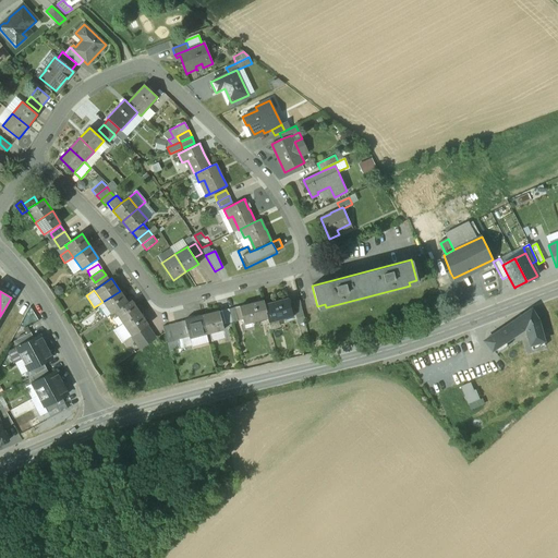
[(120,291),(102,302),(111,314),(114,312),(128,303),(128,302),(120,291)]
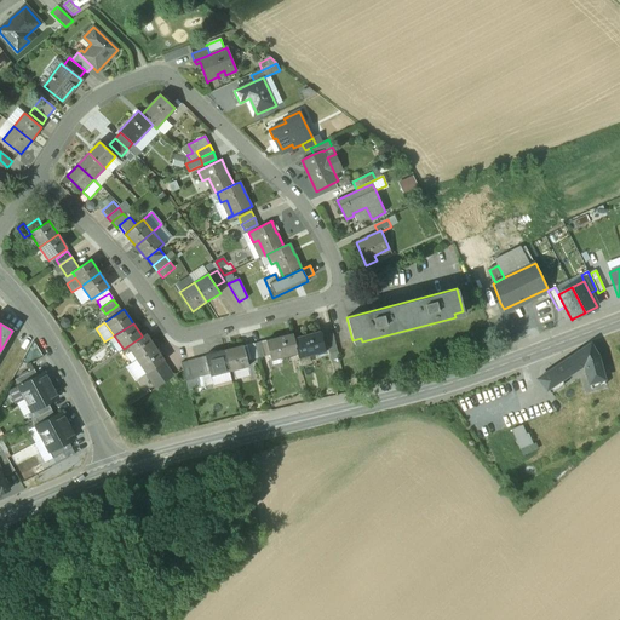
[(293,338),(298,354),(297,354),(298,359),(326,351),(320,332),(293,338)]
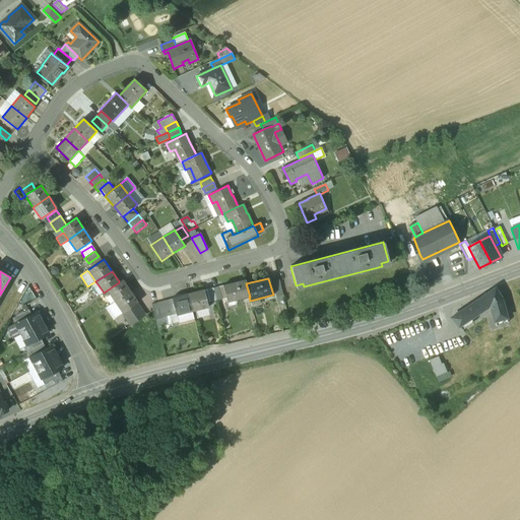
[(119,282),(107,290),(115,302),(130,291),(122,279),(119,281),(119,282)]
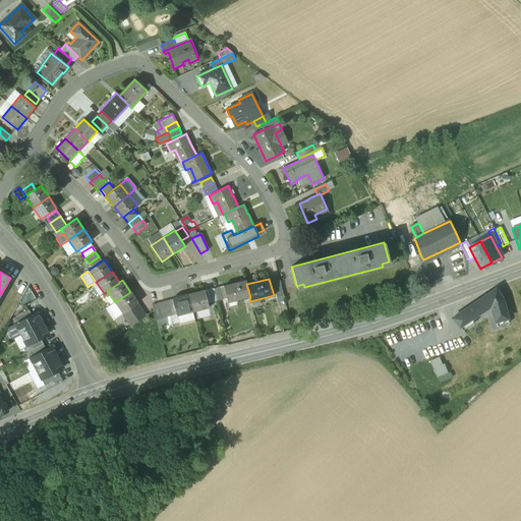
[(245,280),(223,286),(227,303),(249,297),(250,297),(246,284),(245,280)]
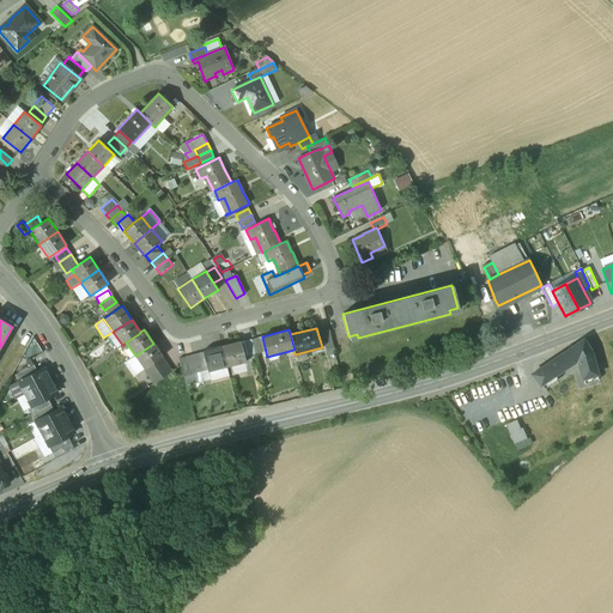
[(331,335),(322,337),(326,350),(334,347),(331,335)]
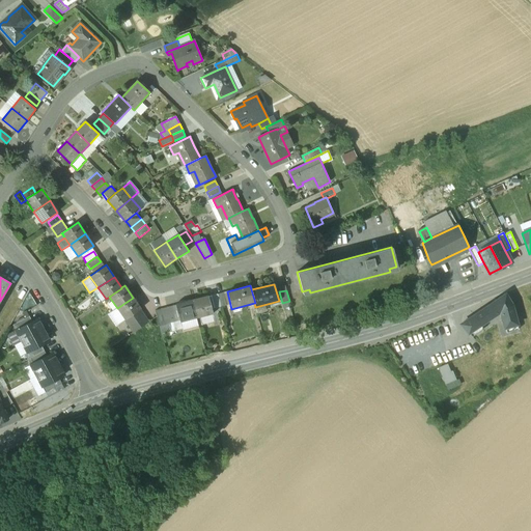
[(223,292),(217,295),(220,307),(226,305),(223,292)]
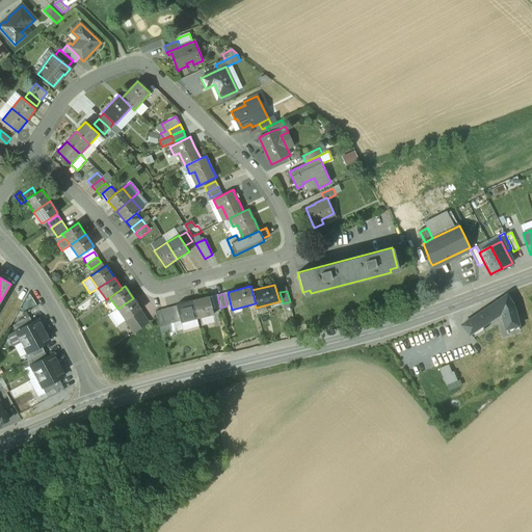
[(217,295),(211,296),(214,309),(220,308),(217,295)]
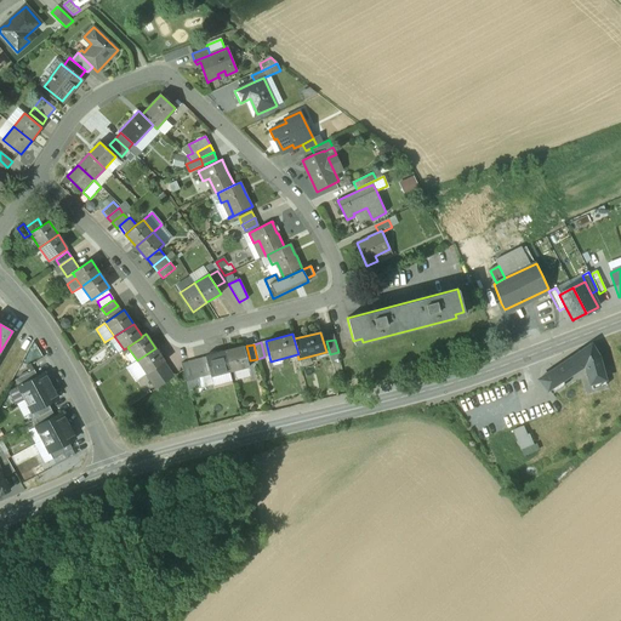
[(243,346),(224,351),(229,371),(249,366),(243,346)]
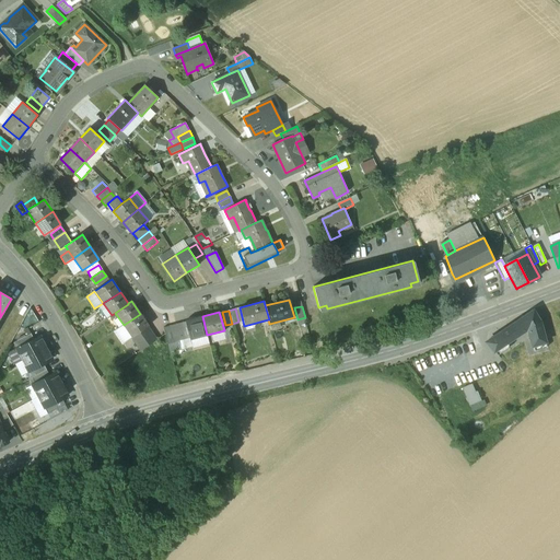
[(533,312),(501,333),(508,343),(526,330),(529,337),(543,333),(539,322),(533,312)]
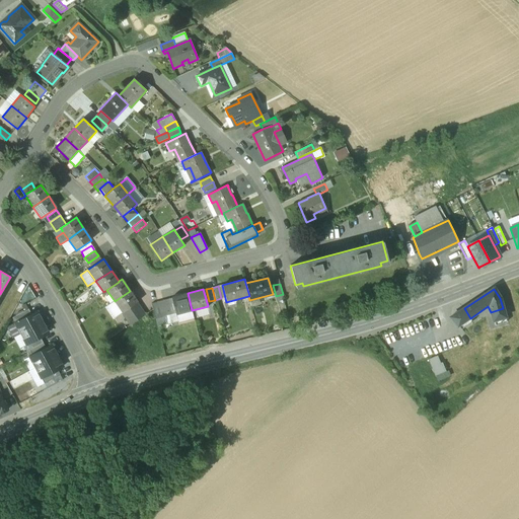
[(130,291),(115,301),(122,312),(137,303),(138,302),(130,291)]
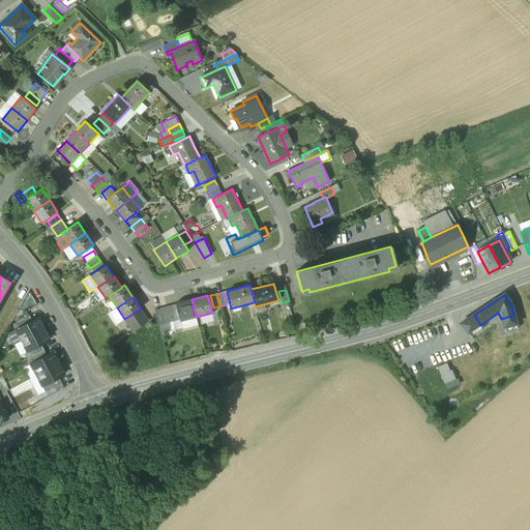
[(192,299),(175,303),(180,322),(196,317),(192,299)]
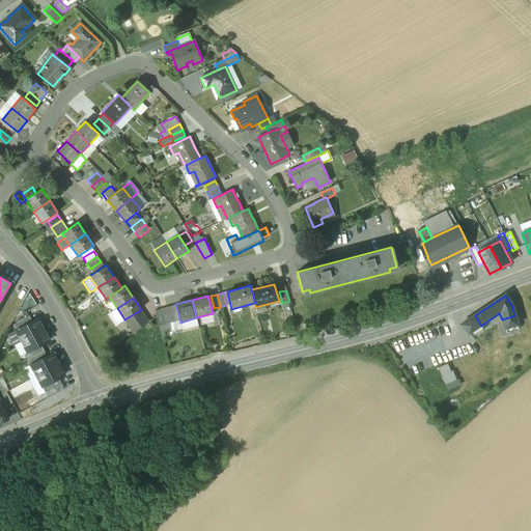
[(173,306),(167,308),(171,323),(177,320),(173,306)]
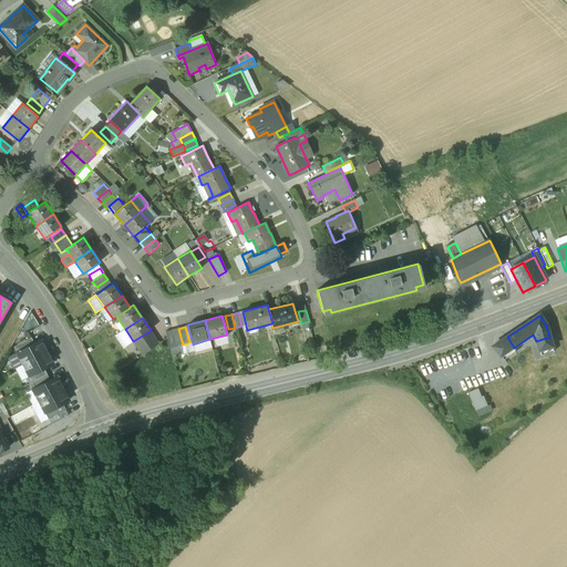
[(125,329),(116,334),(124,348),(133,341),(125,329)]
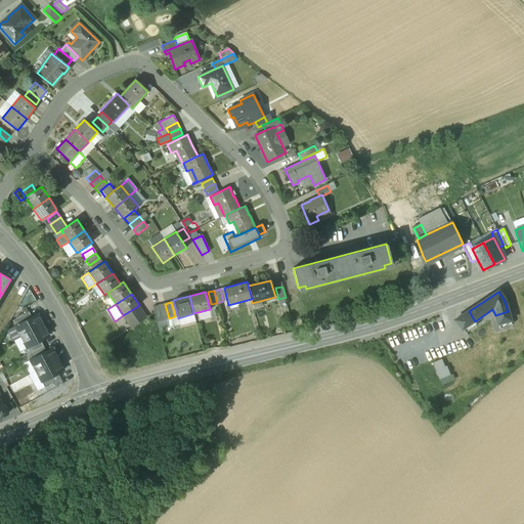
[(165,304),(159,305),(163,320),(169,318),(165,304)]
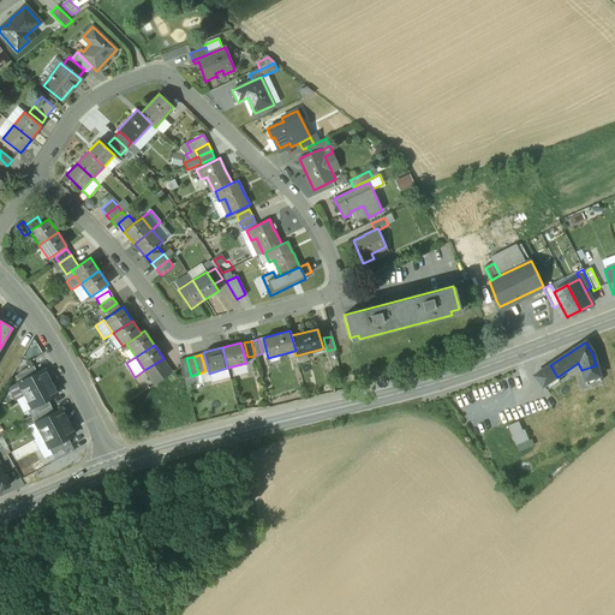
[(186,358),(179,360),(184,377),(191,376),(186,358)]
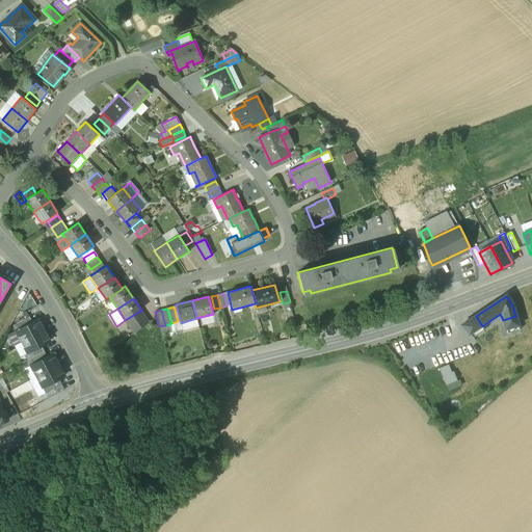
[(140,311),(125,320),(134,334),(149,323),(140,311)]
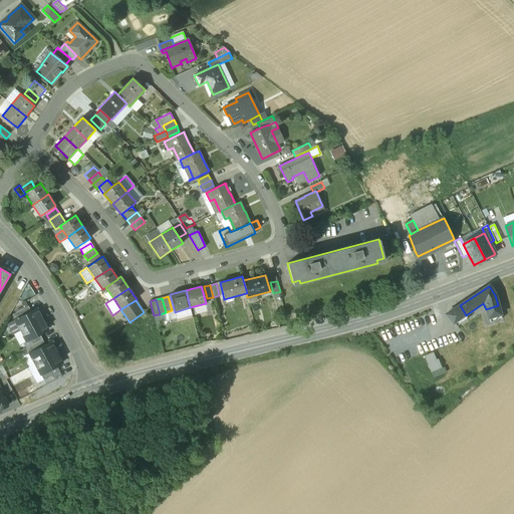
[(454,323),(466,315),(460,305),(446,314),(454,323)]
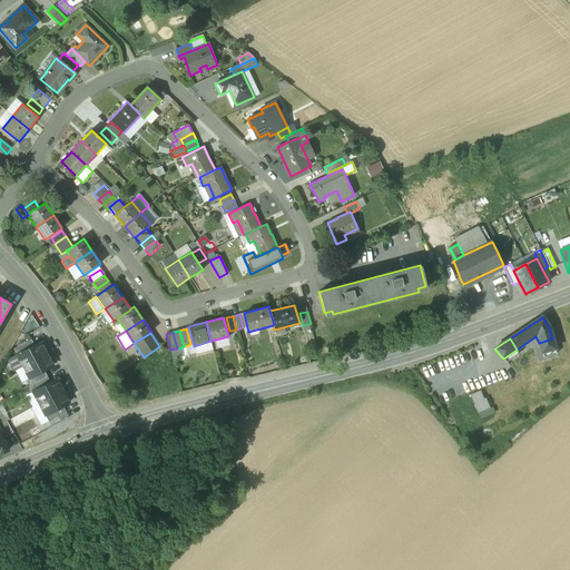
[(542,354),(556,351),(552,338),(539,343),(542,354)]
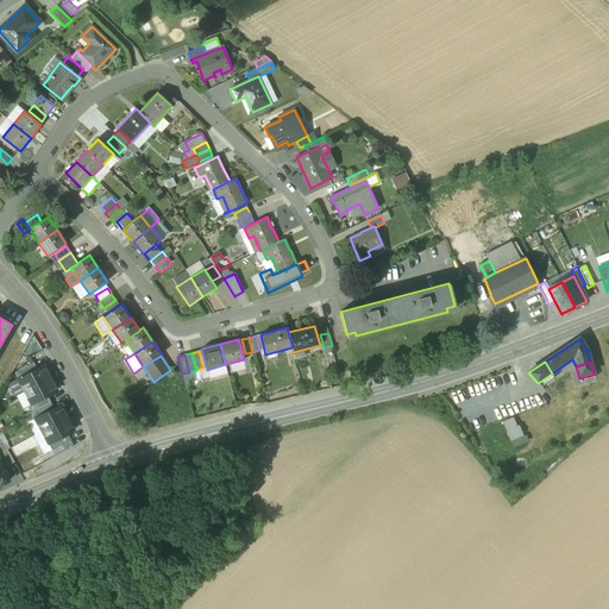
[(33,363),(14,374),(18,380),(37,369),(33,363)]
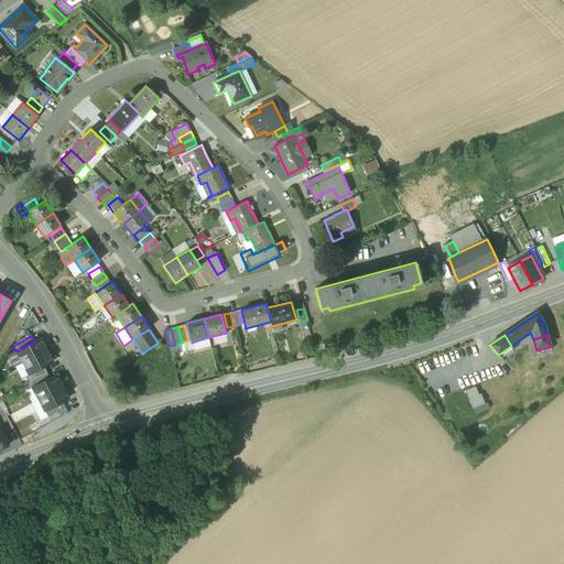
[(34,342),(17,351),(23,364),(46,350),(40,339),(34,342)]
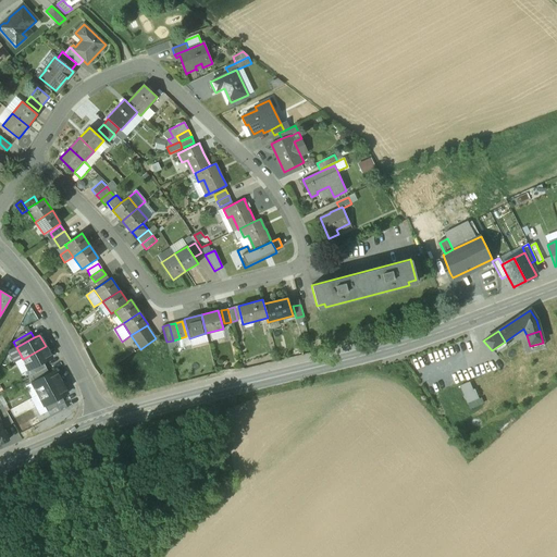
[(46,346),(23,359),(28,370),(42,362),(51,358),(46,346)]
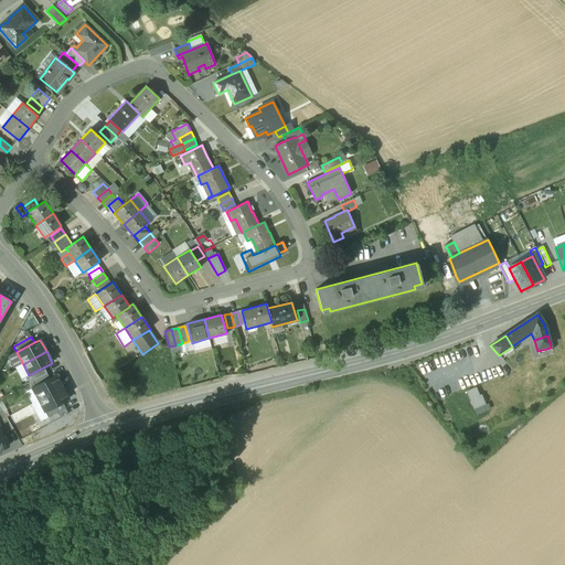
[(29,375),(27,377),(30,383),(46,373),(43,368),(29,375)]
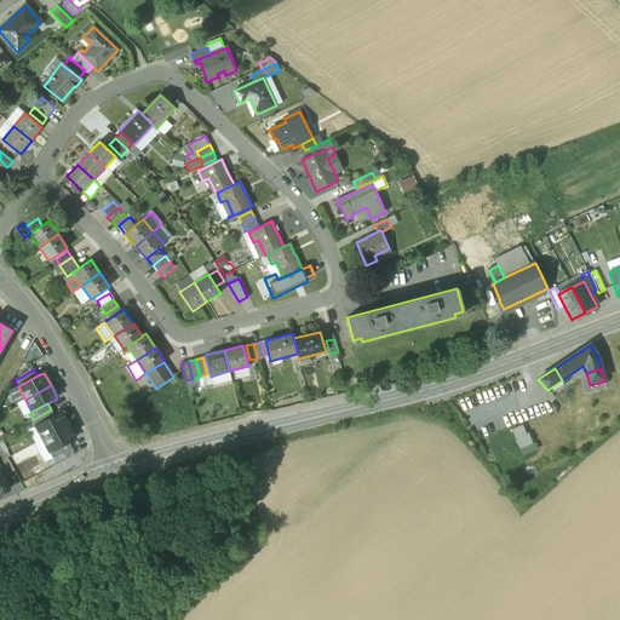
[(51,409),(33,420),(35,426),(55,417),(51,409)]
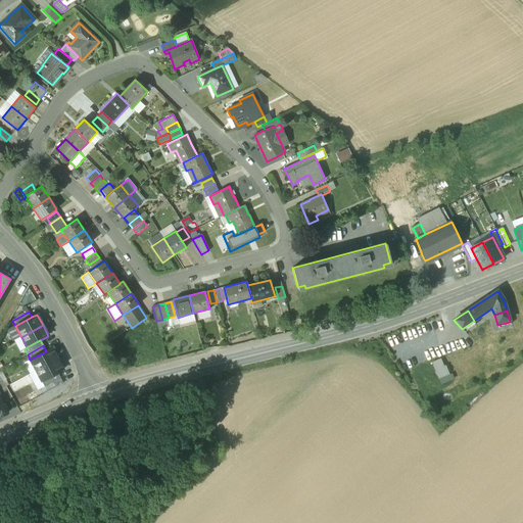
[(46,351),(30,360),(36,371),(57,359),(52,348),(46,351)]
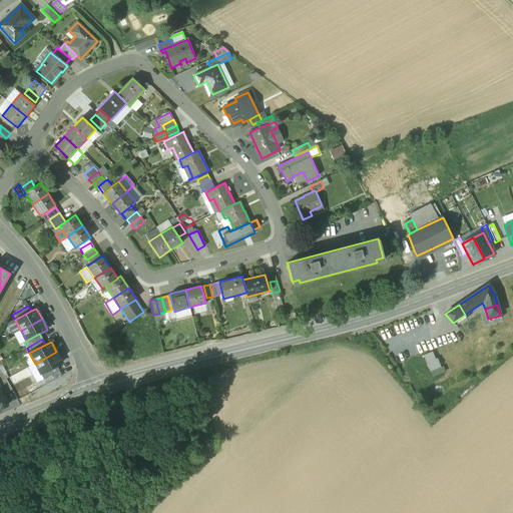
[(56,352),(35,364),(41,374),(57,366),(62,363),(56,352)]
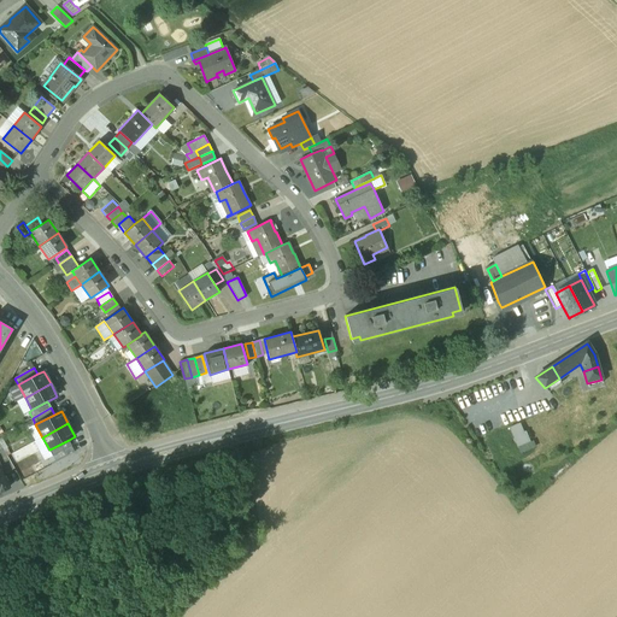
[(518,424),(510,428),(518,446),(527,442),(518,424)]
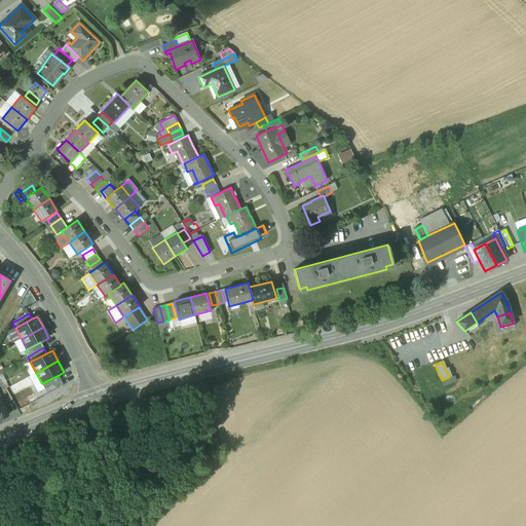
[(59,375),(42,383),(44,388),(61,380),(59,375)]
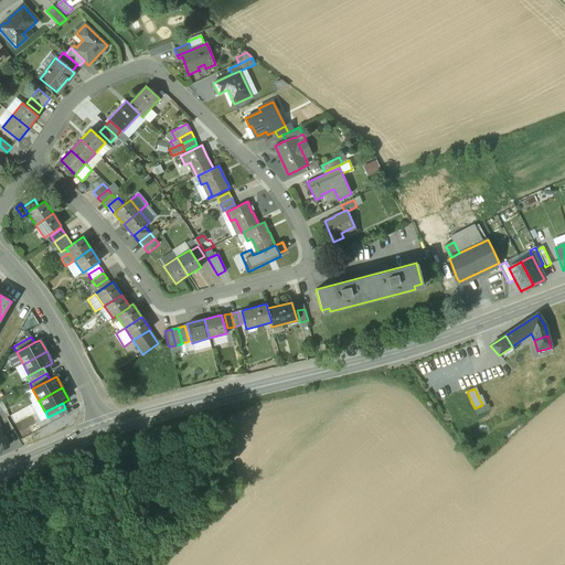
[(3,412),(0,413),(0,426),(3,435),(13,429),(3,412)]
